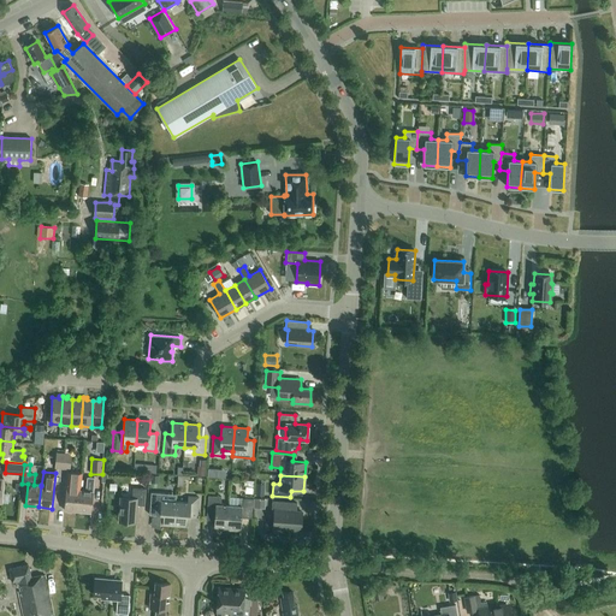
[(64,510),(77,511),(80,490),(72,489),(73,479),(67,478),(64,510)]
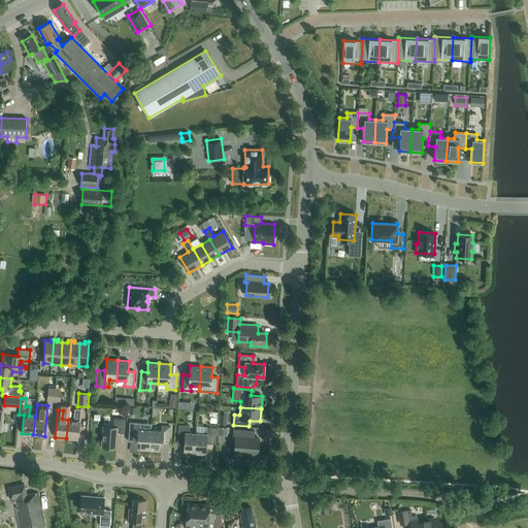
[(73,420),(68,420),(66,438),(77,439),(80,410),(74,409),(73,420)]
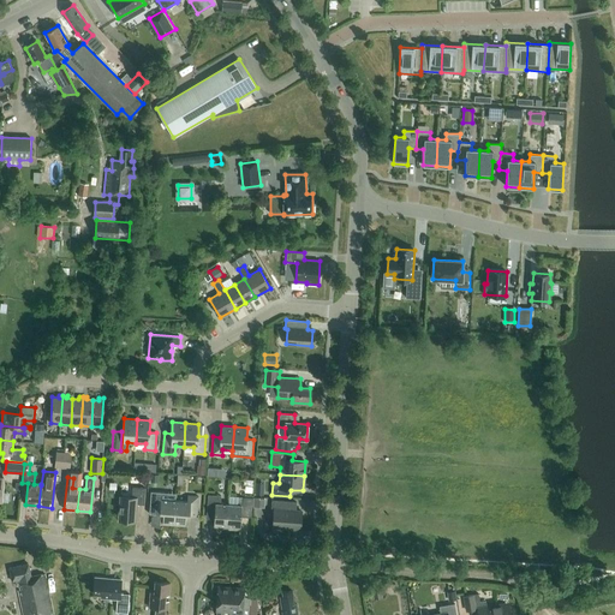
[(136,521),(137,505),(144,505),(144,488),(132,487),(131,497),(120,496),(118,520),(136,521)]
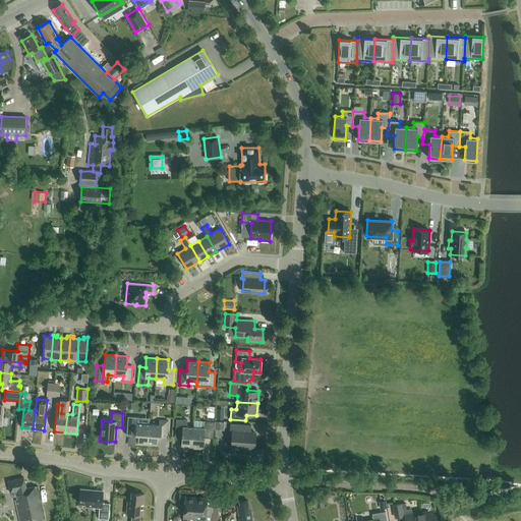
[(137,444),(148,445),(149,424),(138,423),(139,418),(130,418),(129,436),(136,436),(138,437),(137,444)]
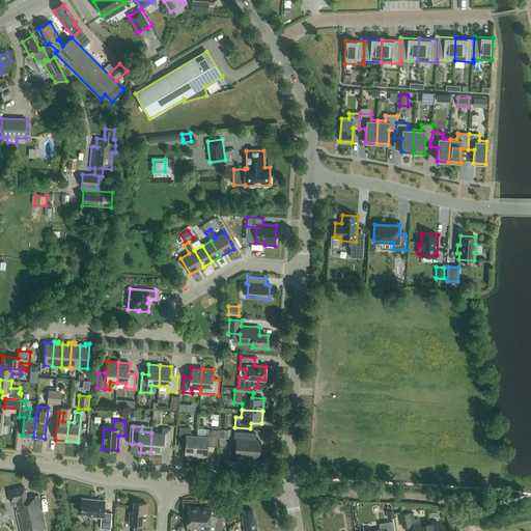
[(185,455),(196,456),(197,436),(190,436),(191,428),(179,427),(178,444),(185,444),(185,455)]
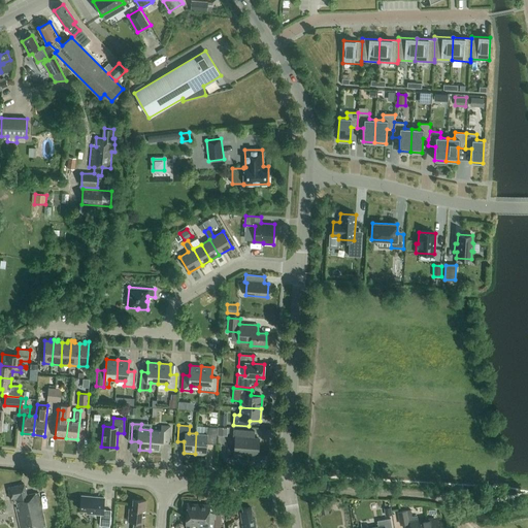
[(161,430),(151,430),(150,451),(159,451),(160,443),(169,444),(170,426),(161,426),(161,430)]
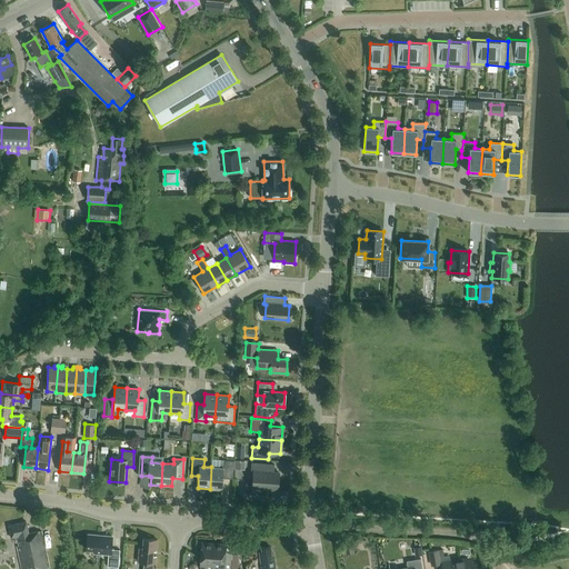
[(219,468),(211,467),(210,489),(222,490),(222,478),(232,479),(233,460),(219,460),(219,468)]
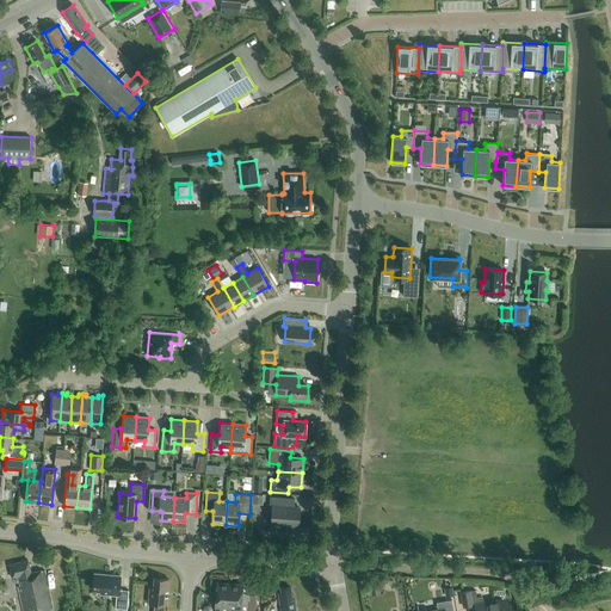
[(252,495),(251,504),(263,505),(263,495),(252,495)]
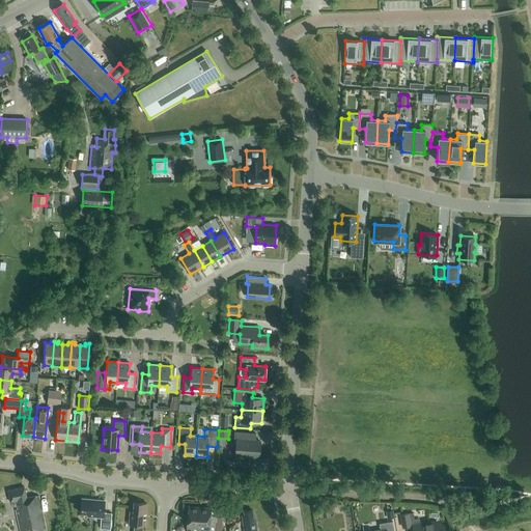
[(259,456),(260,442),(255,441),(256,434),(234,432),(233,440),(236,440),(234,459),(245,459),(245,455),(259,456)]
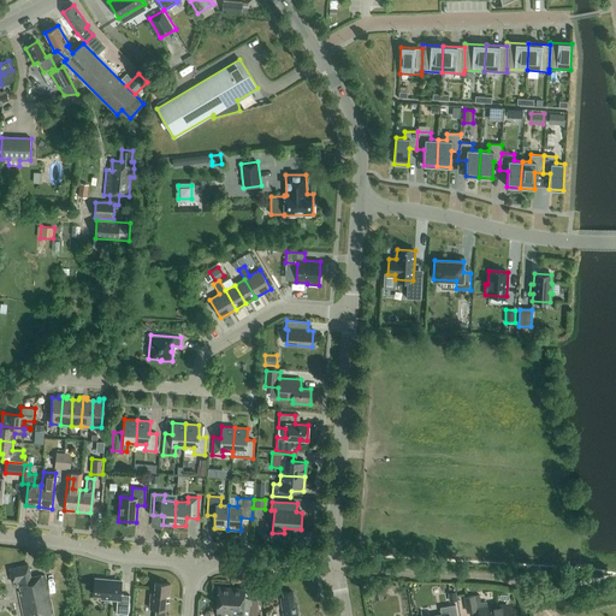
[(22,615),(43,615),(53,614),(45,575),(31,578),(28,564),(10,569),(12,582),(16,581),(17,587),(19,587),(19,591),(18,592),(22,615)]
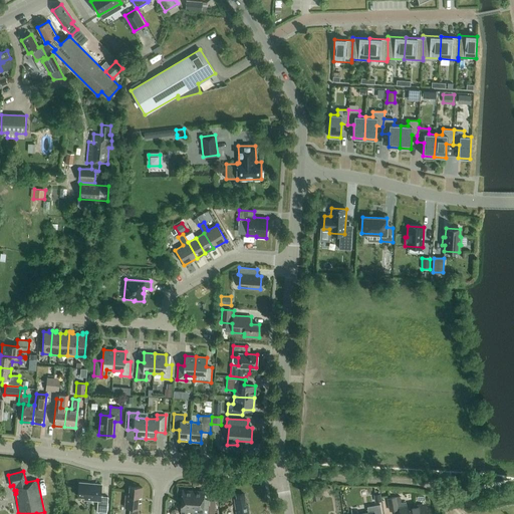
[(106,513),(108,497),(100,496),(101,484),(79,482),(78,497),(85,497),(84,500),(97,501),(96,512),(106,513)]
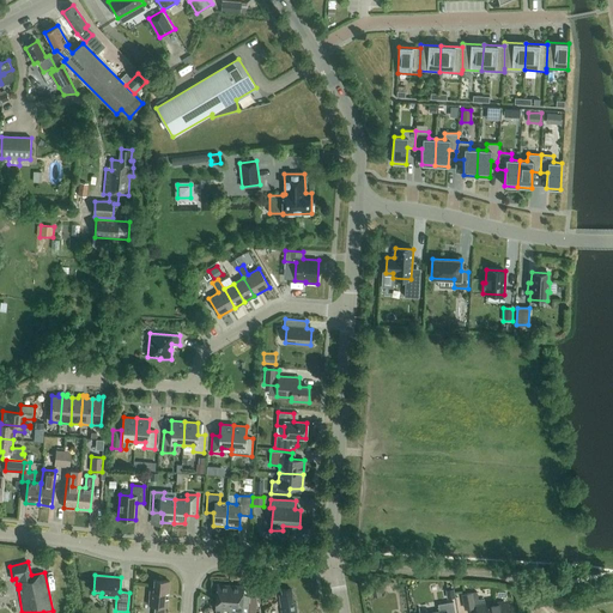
[(163,612),(164,606),(167,607),(168,599),(164,599),(164,593),(168,594),(169,581),(155,580),(153,592),(150,590),(149,605),(156,606),(155,612),(163,612)]
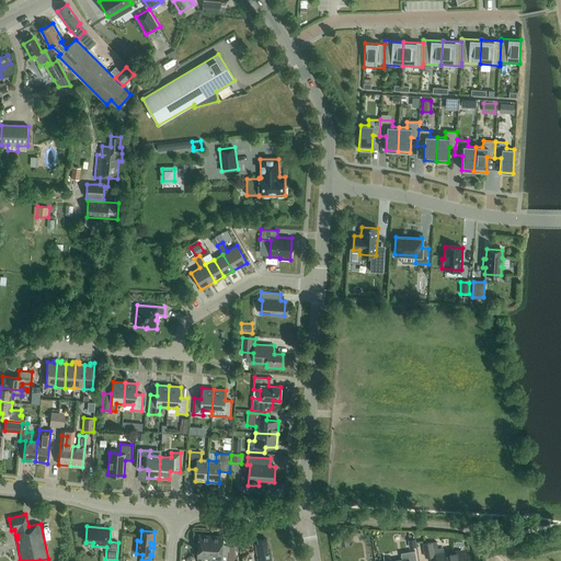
[(202,560),(203,558),(209,558),(210,536),(198,535),(197,557),(196,560),(202,560)]
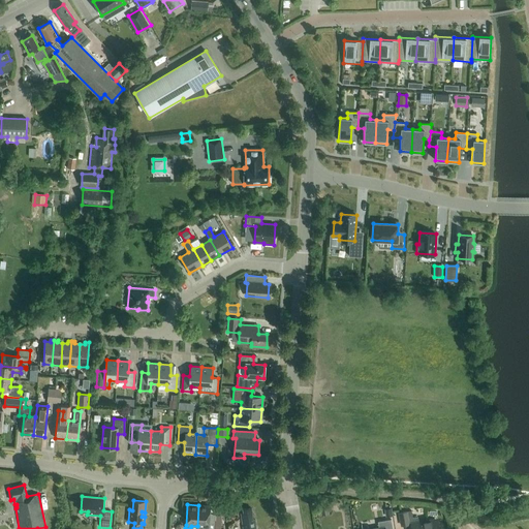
[(210,506),(198,505),(197,526),(203,527),(203,528),(214,528),(215,523),(209,522),(210,506)]
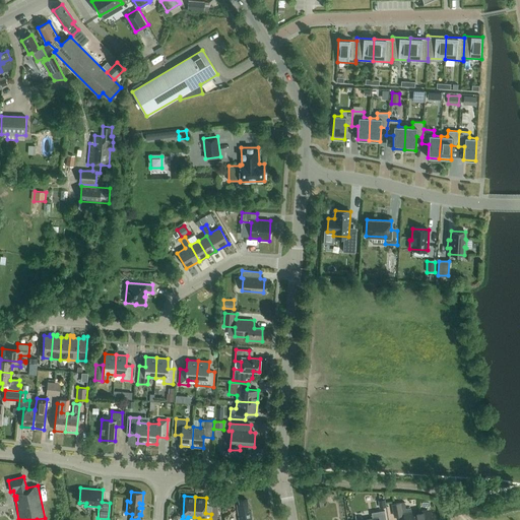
[(239,519),(251,519),(251,515),(250,510),(249,510),(247,500),(239,501),(239,505),(237,505),(239,519)]
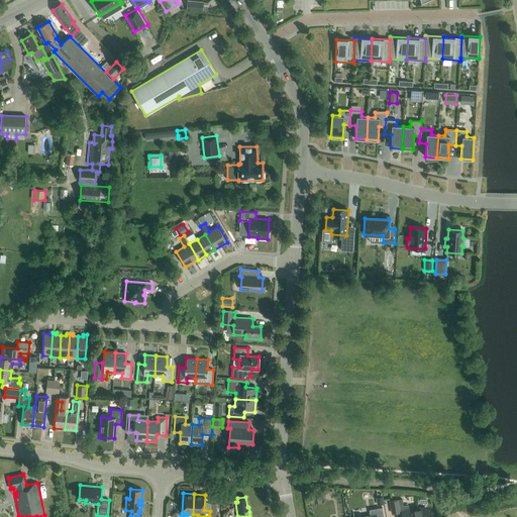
[(402,499),(397,500),(390,501),(392,513),(402,512),(402,516),(426,516),(424,507),(409,510),(408,505),(403,506),(402,499)]
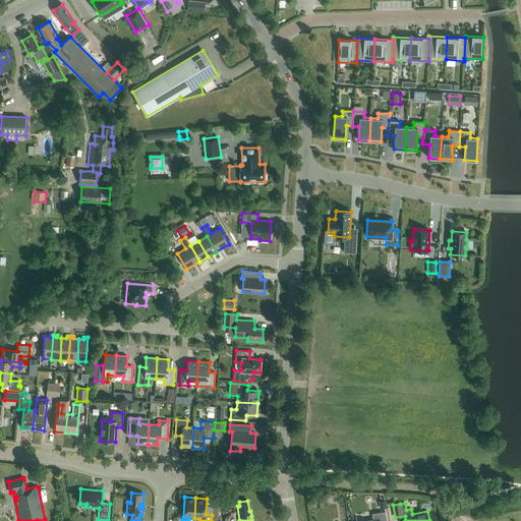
[(386,520),(385,511),(371,514),(372,519),(363,520),(386,520)]
